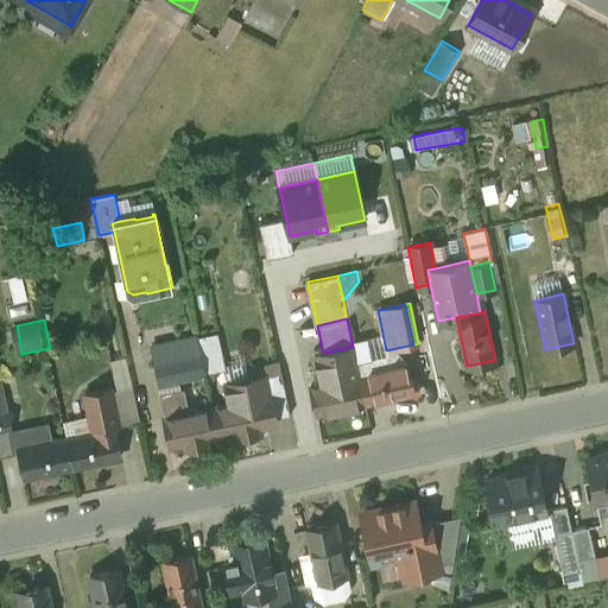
[(216,334),(200,337),(207,372),(223,368),(216,334)]
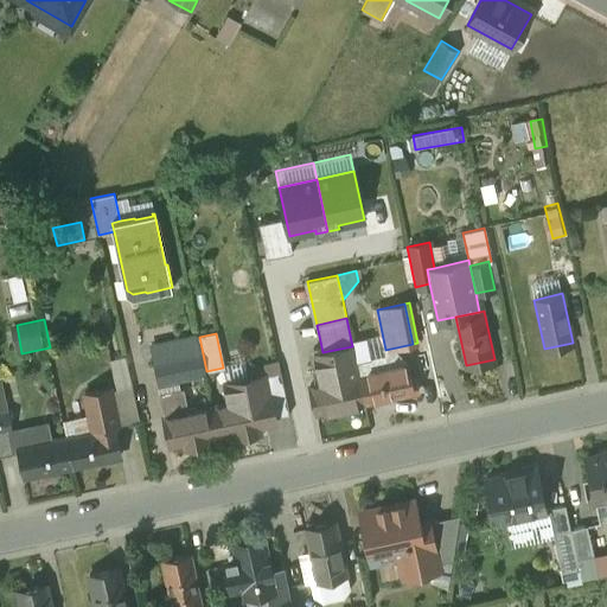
[(151,345),(154,360),(193,352),(190,337),(151,345)]
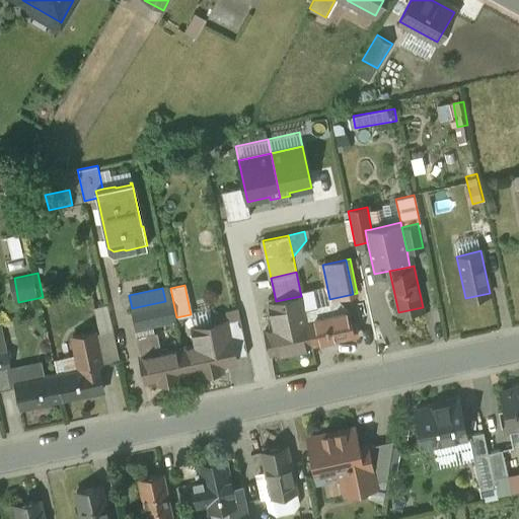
[(276,301),(269,303),(274,326),(265,328),(271,353),(311,345),(304,309),(304,308),(301,296),(276,301)]
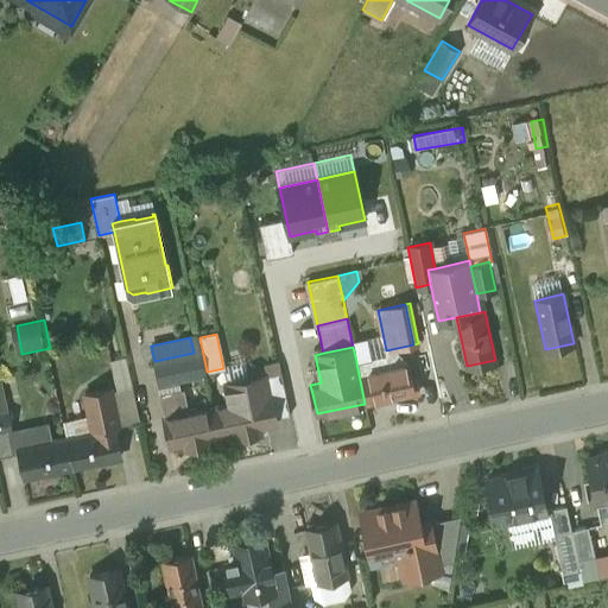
[(194,353),(154,361),(159,382),(206,373),(201,352),(194,353)]
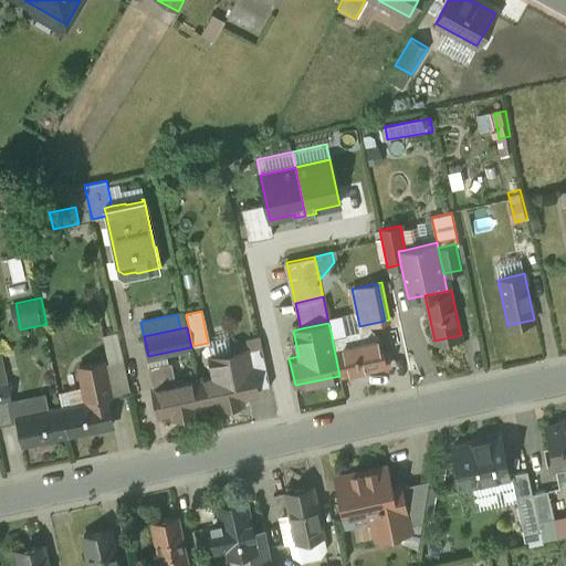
[(332,336),(332,337),(339,376),(390,365),(387,354),(383,355),(379,338),(362,343),(359,331),(332,336)]
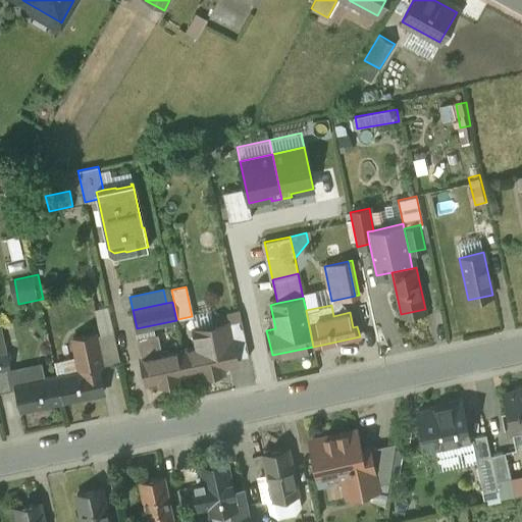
[(242,319),(228,322),(232,338),(225,341),(229,360),(249,356),(242,319)]
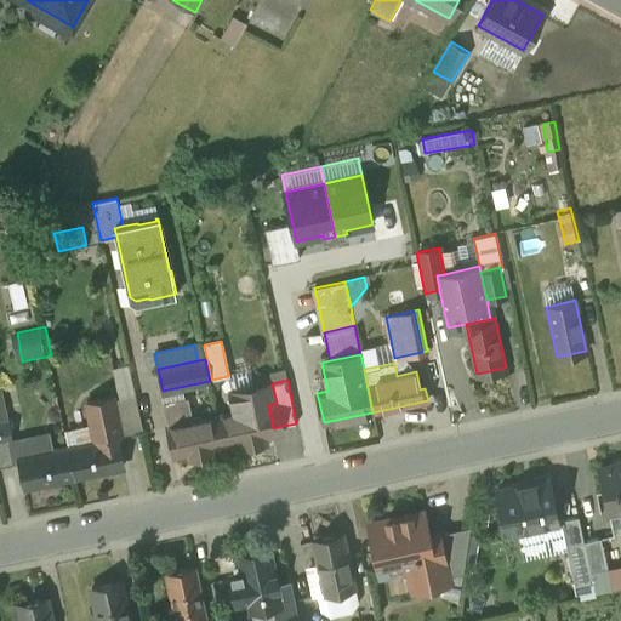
[(272,383),(229,392),(233,410),(217,414),(217,415),(223,445),(244,440),(245,448),(263,443),(262,437),(274,434),(273,428),(268,405),(277,403),(272,383)]
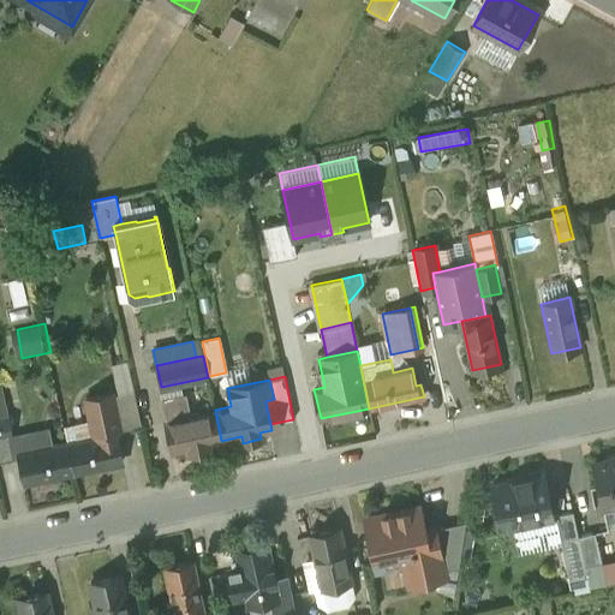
[(111,394),(118,429),(141,425),(133,390),(111,394)]
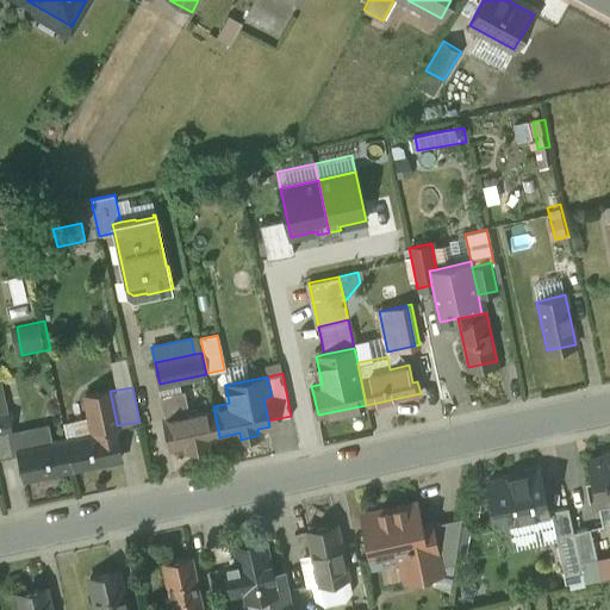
[(184,388),(160,394),(165,417),(163,417),(170,448),(187,443),(188,450),(207,446),(205,440),(219,437),(213,408),(190,412),(184,388)]
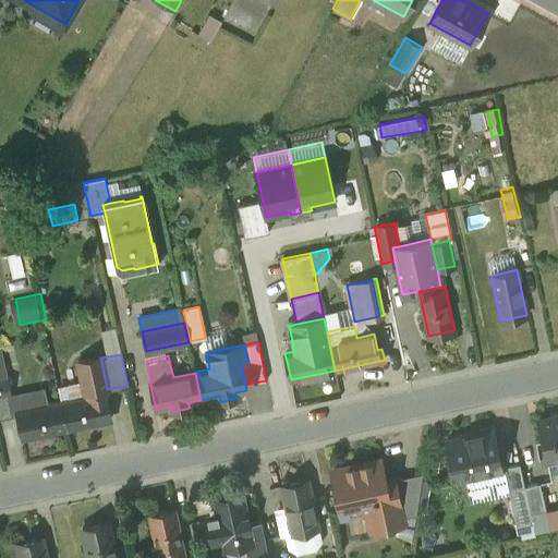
[(100,358),(80,362),(80,365),(77,368),(81,380),(84,384),(86,396),(105,392),(105,393),(108,392),(107,389),(100,358)]
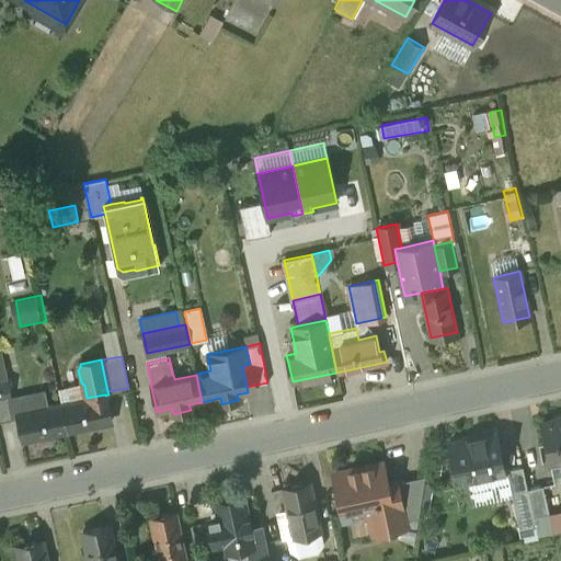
[(6,370),(0,371),(0,399),(8,398),(12,397),(6,370)]
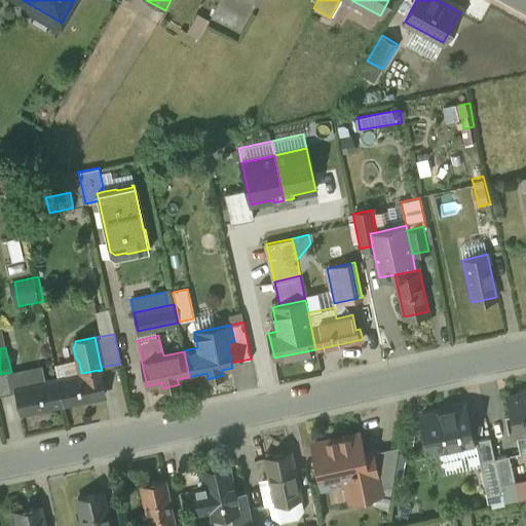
[(16,390),(15,387),(45,381),(42,365),(11,372),(7,373),(11,392),(16,390)]
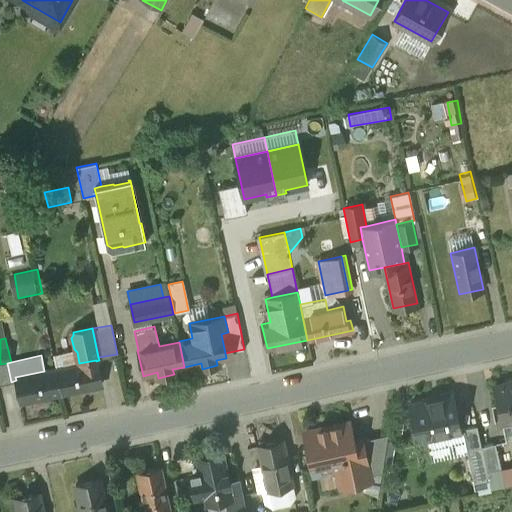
[(79,363),(56,368),(61,393),(101,384),(96,361),(96,360),(79,363)]
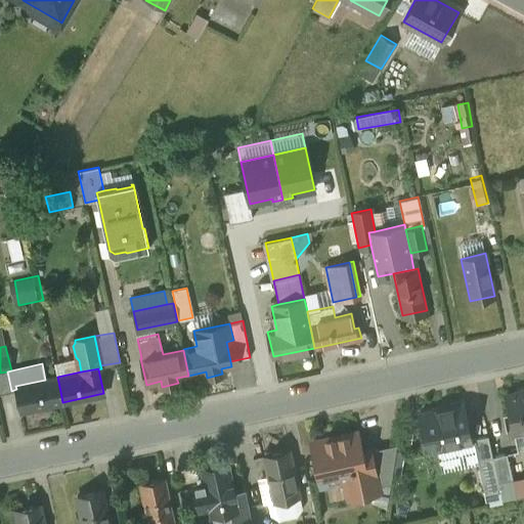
[(0,393),(11,391),(7,372),(0,373),(0,393)]
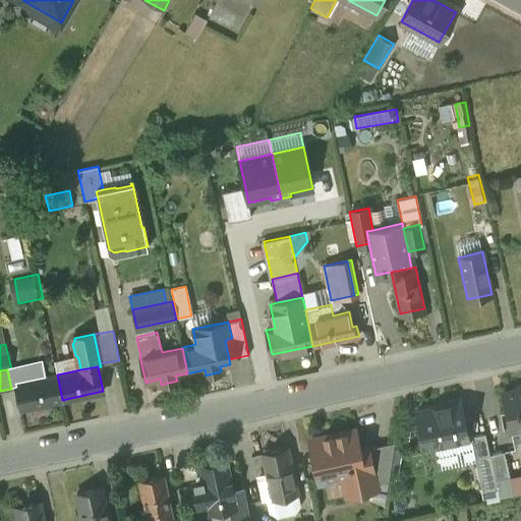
[(45,378),(15,384),(16,387),(20,408),(62,400),(57,374),(45,378)]
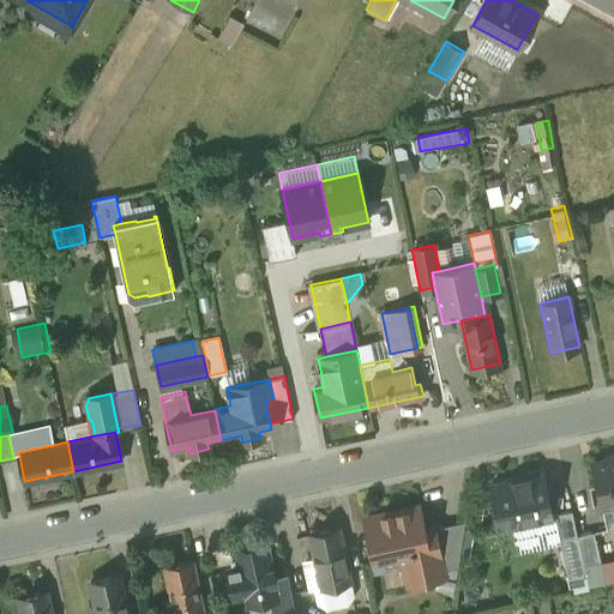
[(613,457),(594,462),(594,461),(591,462),(601,504),(613,500),(613,457)]
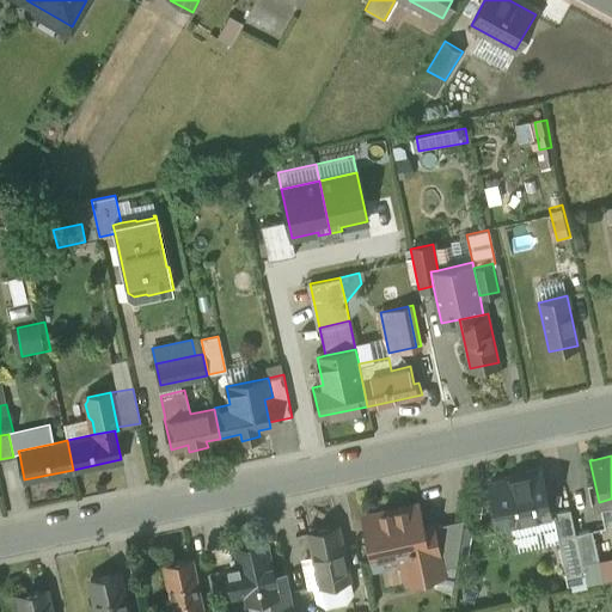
[(540,471),(490,482),(499,525),(509,522),(550,513),(540,471)]
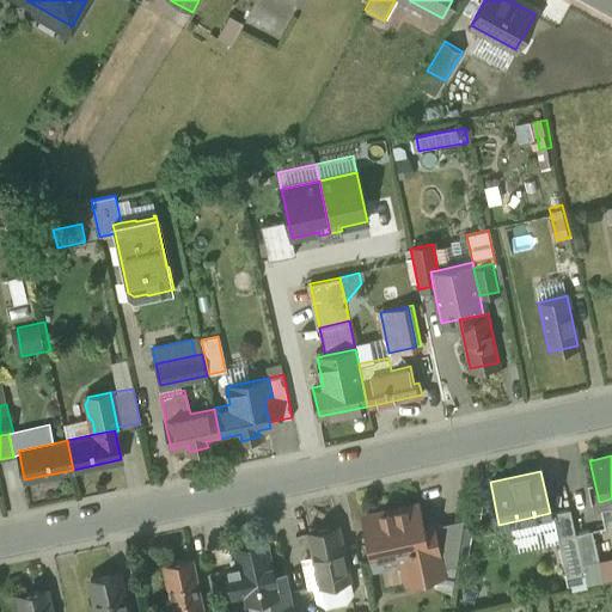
[(416,503),(365,514),(375,563),(404,557),(408,577),(441,570),(440,567),(432,525),(421,526),(416,503)]
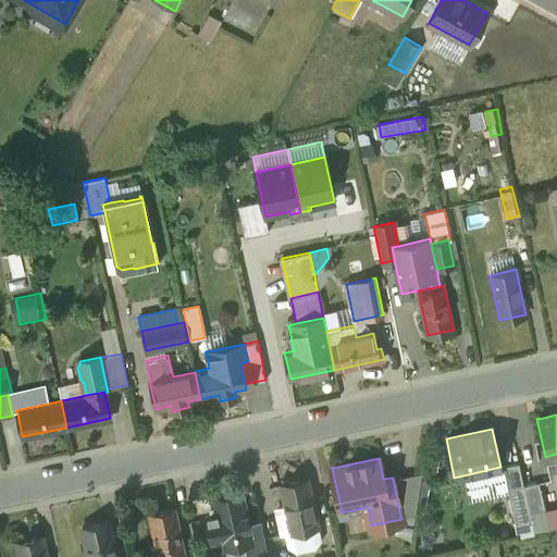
[(519,461),(505,465),(506,471),(505,471),(508,487),(523,484),(519,461)]
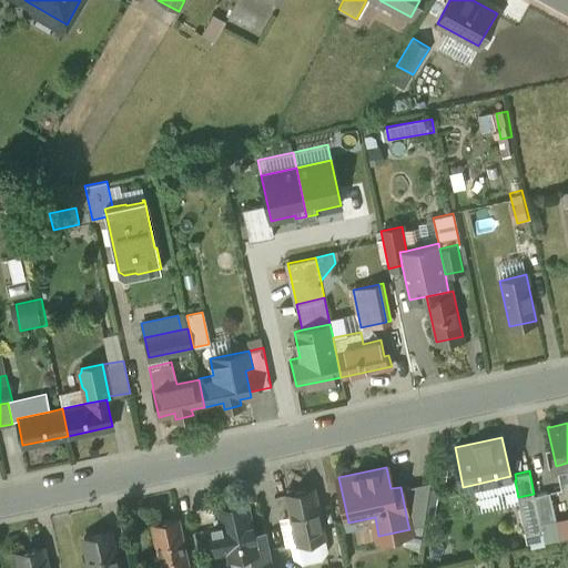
[(515,474),(510,476),(473,485),(477,510),(519,501),(518,497),(515,480),(516,480),(515,474)]
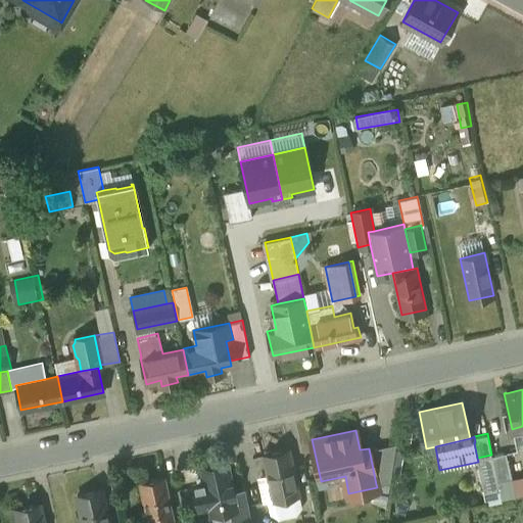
[(396,442),(369,448),(376,484),(389,481),(396,442)]
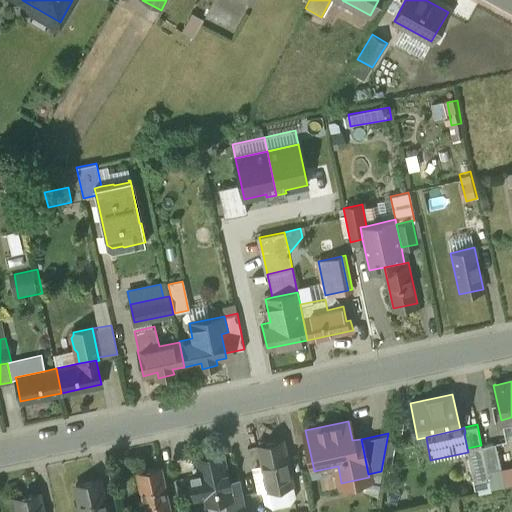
[(282,439),(258,444),(268,488),(292,483),(282,439)]
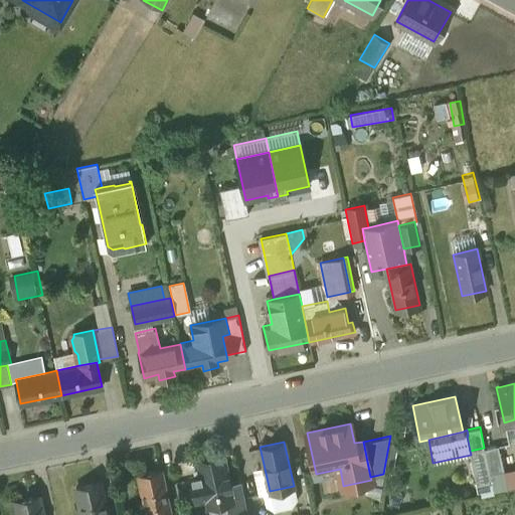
[(498,445),(484,448),(490,473),(504,470),(498,445)]
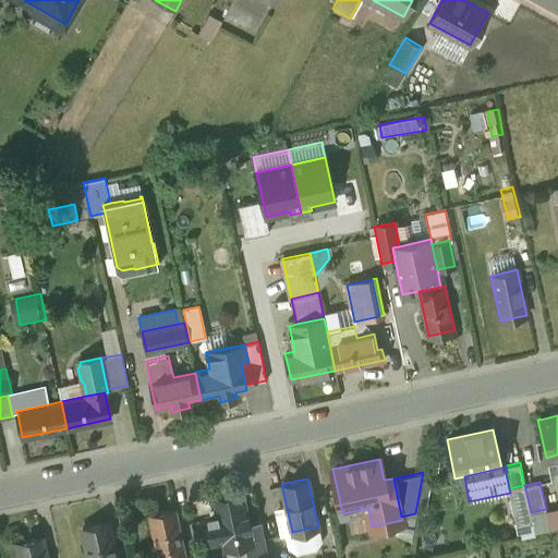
[(509,488),(510,493),(517,523),(532,520),(531,512),(524,485),(509,488)]
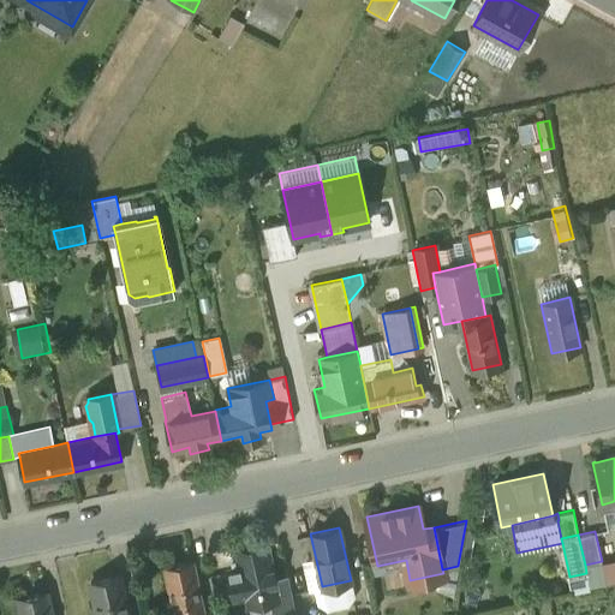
[(257,541),(244,544),(244,548),(237,550),(239,560),(240,566),(233,568),(227,569),(234,598),(246,595),(249,603),(263,599),(278,597),(275,584),(274,579),(272,565),(270,565),(267,543),(258,545),(257,541)]
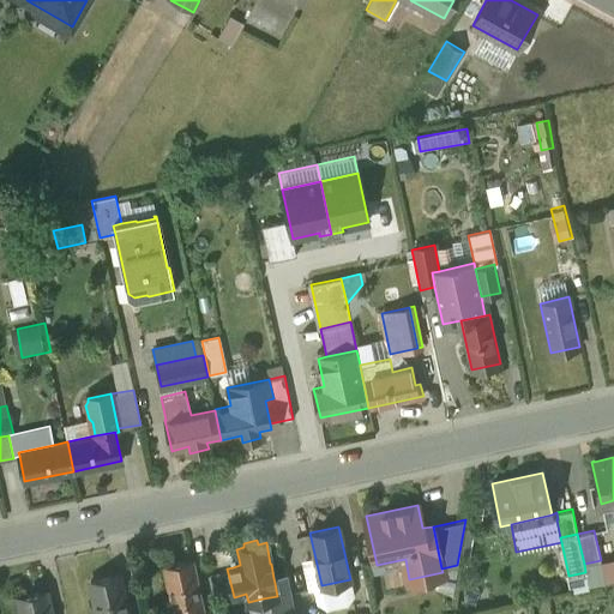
[(193,558),(163,564),(174,613),(188,613),(204,611),(193,558)]
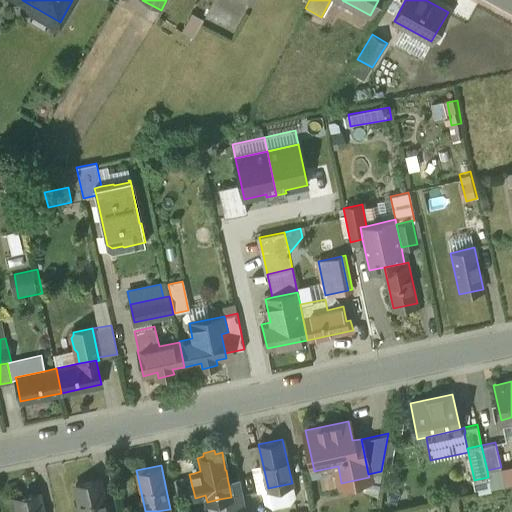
[(106,511),(100,478),(76,484),(81,511),(106,511)]
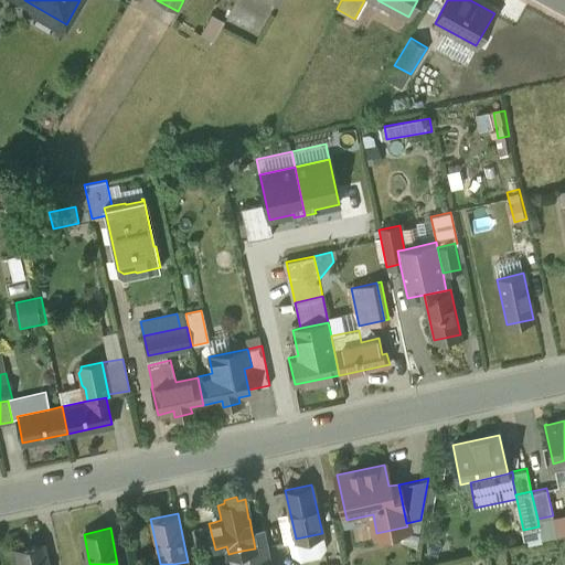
[(255,548),(242,551),(244,564),(272,558),(265,530),(252,532),(253,536),(255,548)]
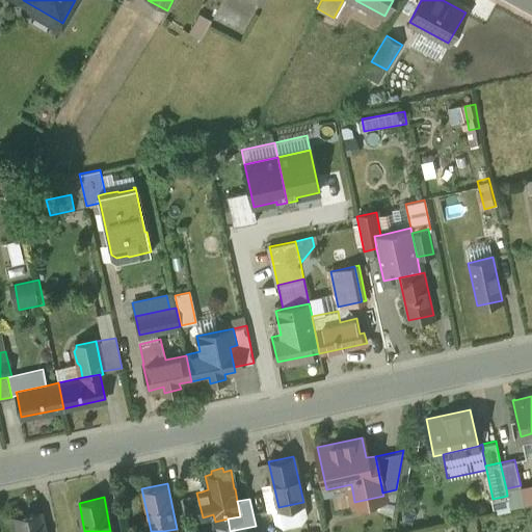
[(286,510),(286,520),(307,519),(306,509),(286,510)]
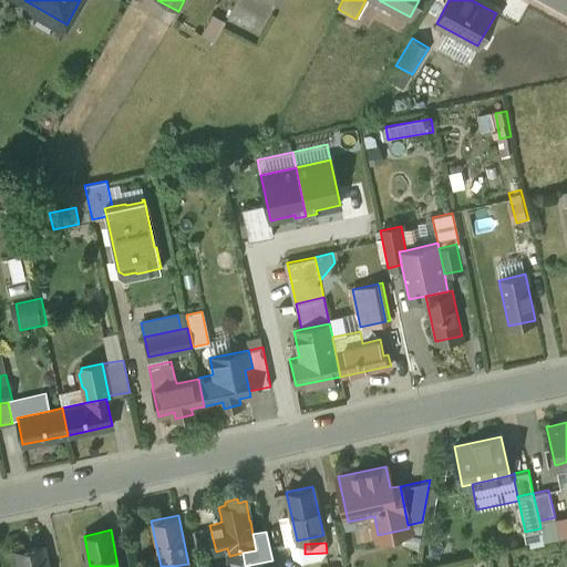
[(48,566),(43,545),(17,550),(20,566),(48,566)]
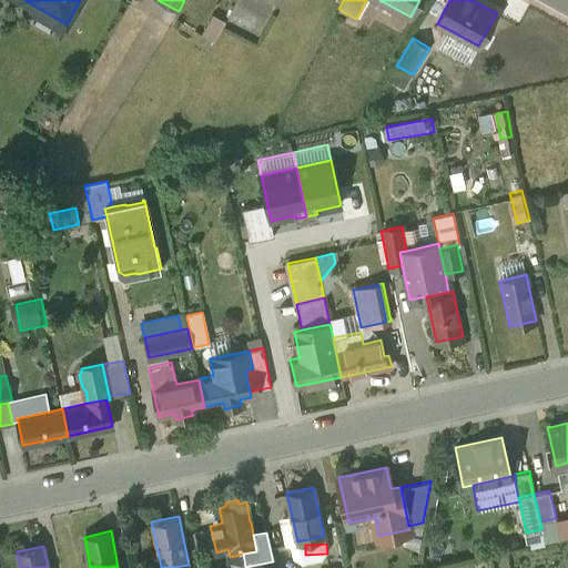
[(245,567),(243,554),(230,557),(231,567),(245,567)]
